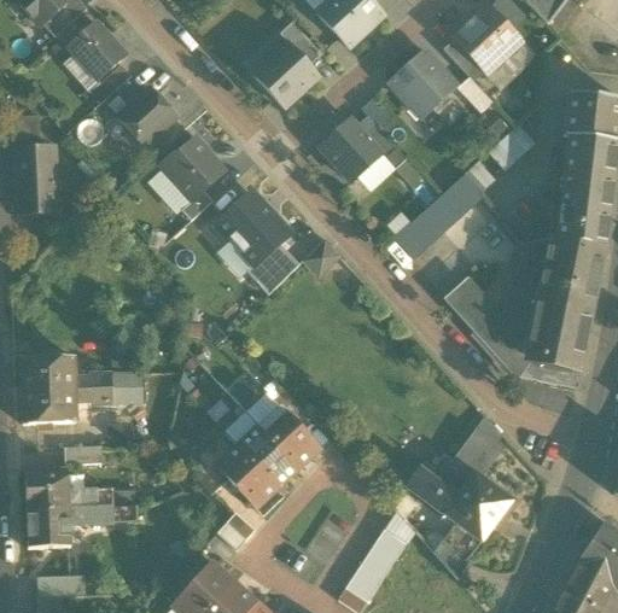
[(16,0),(40,27),(42,24),(69,0),(16,0)]
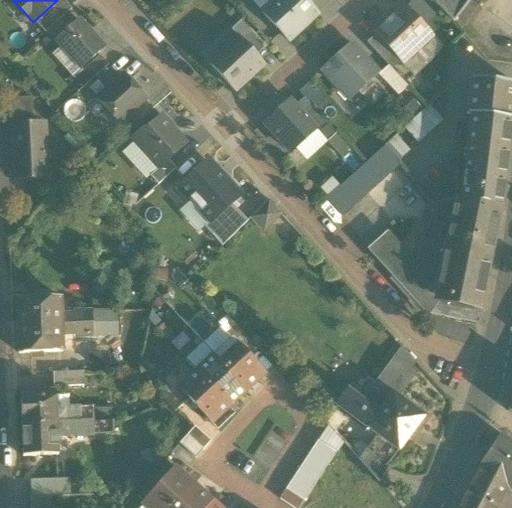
[(35,20),(44,30),(71,6),(65,0),(57,0),(35,20)]
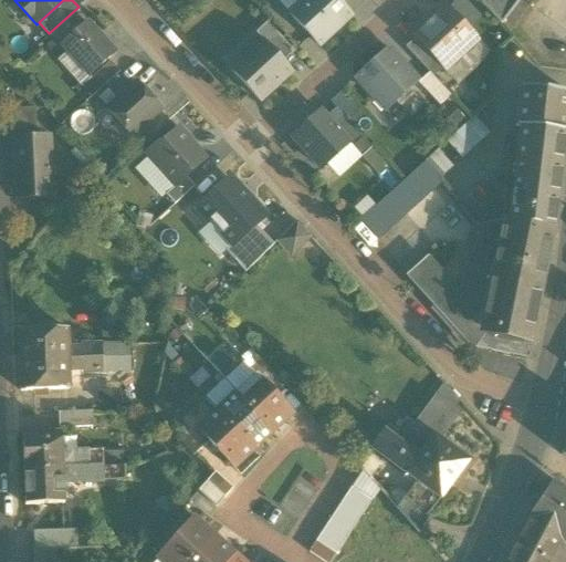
[(300,0),(289,11),(318,42),(350,13),(339,0),(300,0)]
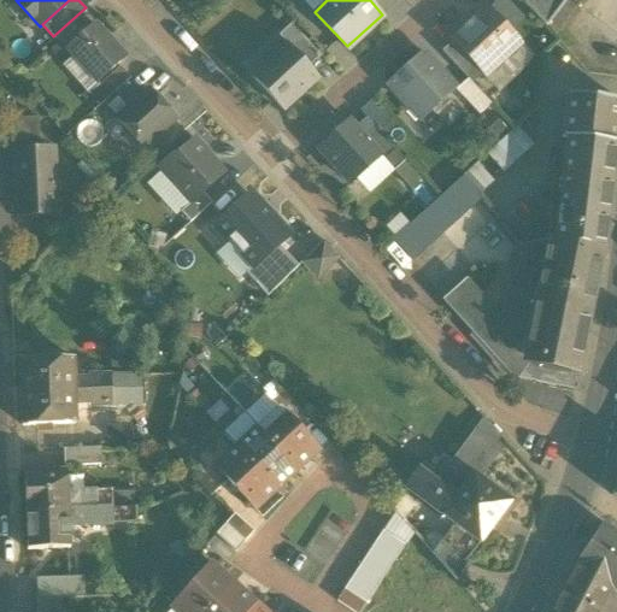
[(492,0),(487,5),(505,24),(517,13),(505,0),(492,0)]
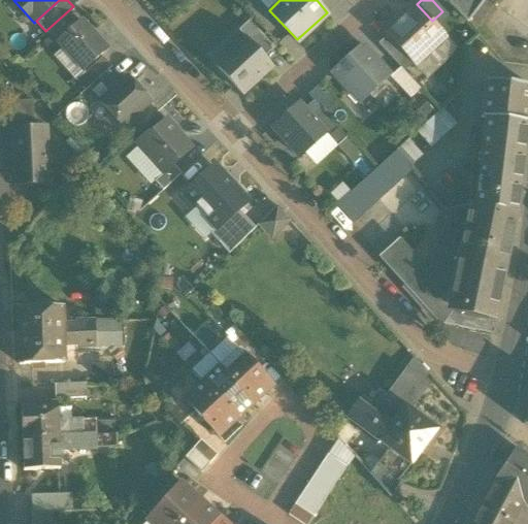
[(451,0),(462,12),(468,19),(483,0),(451,0)]
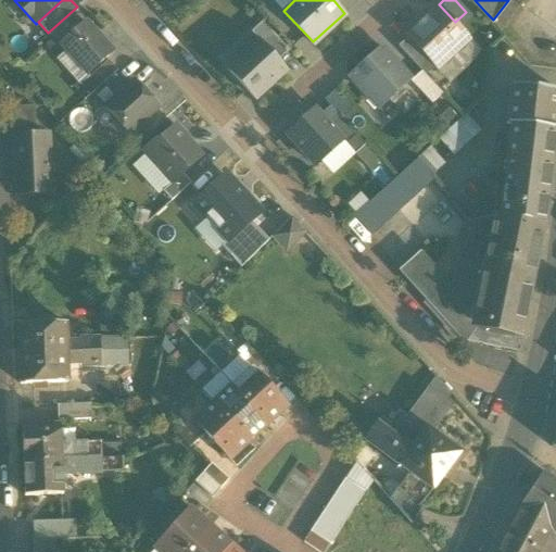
[(433,63),(436,65),(467,36),(455,22),(439,4),(406,34),(407,35),(433,63)]
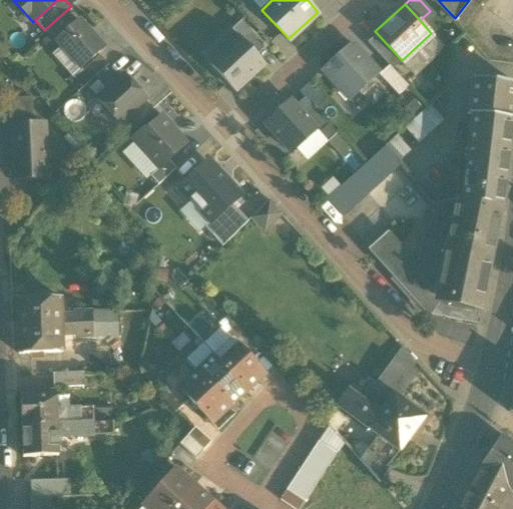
[(74,59),(80,66),(103,45),(78,17),(55,38),(60,44),(74,59)]
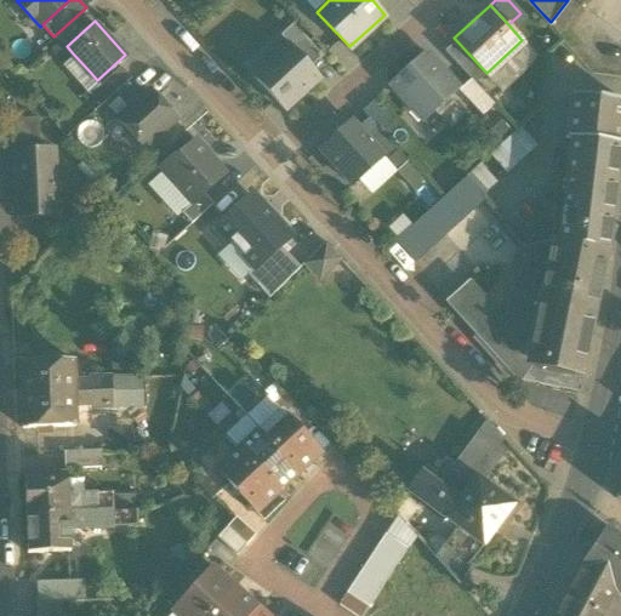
[(289,43),(309,66),(322,53),(292,22),(280,33),(289,43)]
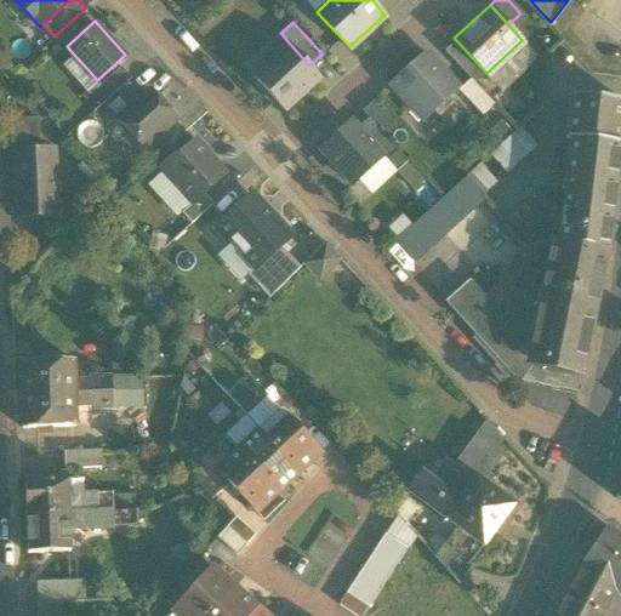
[(473,81),(484,70),(455,39),(444,49),(471,78),(473,81)]
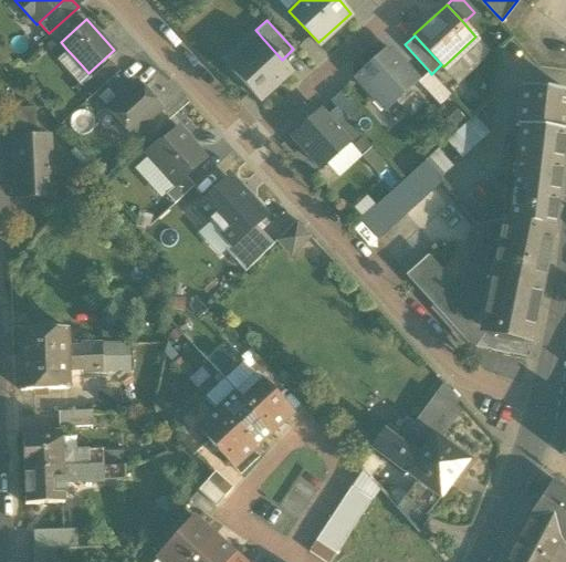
[(231,69),(259,97),(291,69),(282,60),(263,39),(231,69)]
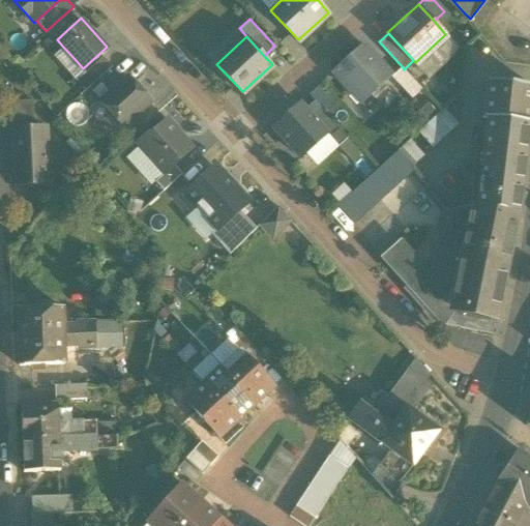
[(360,100),(370,92),(381,82),(391,74),(363,42),(333,70),(360,100)]
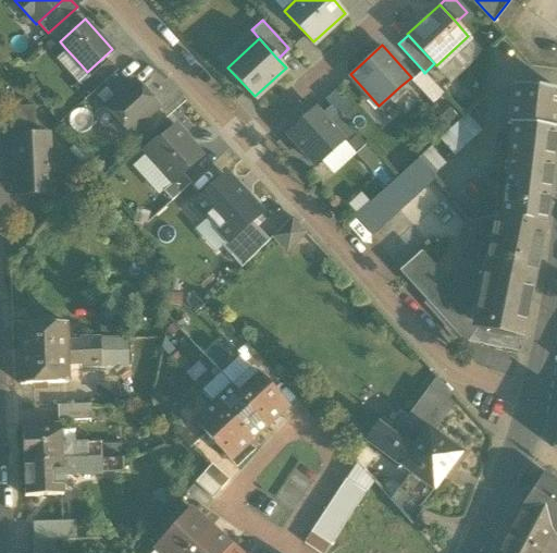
[(81,64),(65,48),(57,56),(72,72),(81,64)]
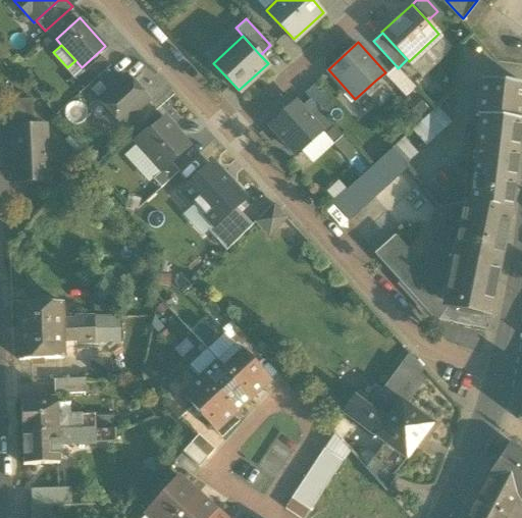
[(75,76),(85,87),(109,63),(101,54),(75,76)]
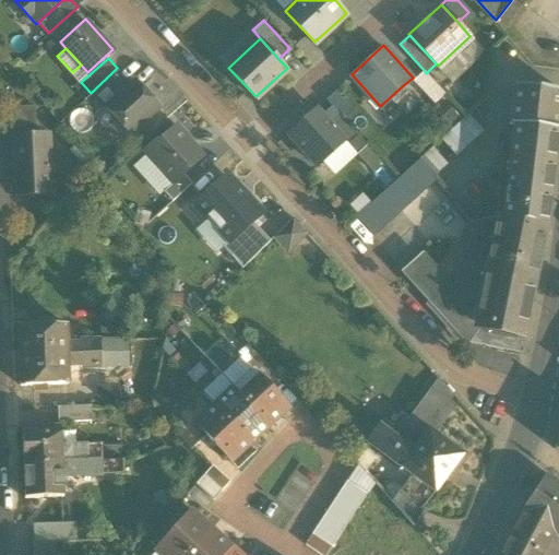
[(426,73),(424,70),(413,79),(433,102),(444,92),(426,73)]
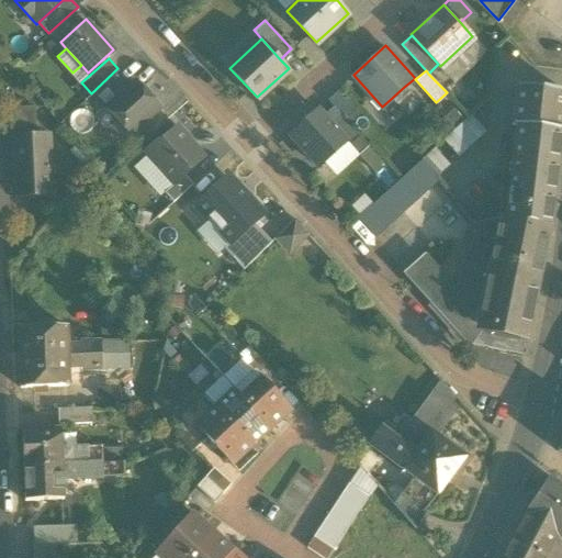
[(123,124),(130,132),(158,105),(135,79),(107,105),(113,113),(112,120),(117,124),(123,124)]
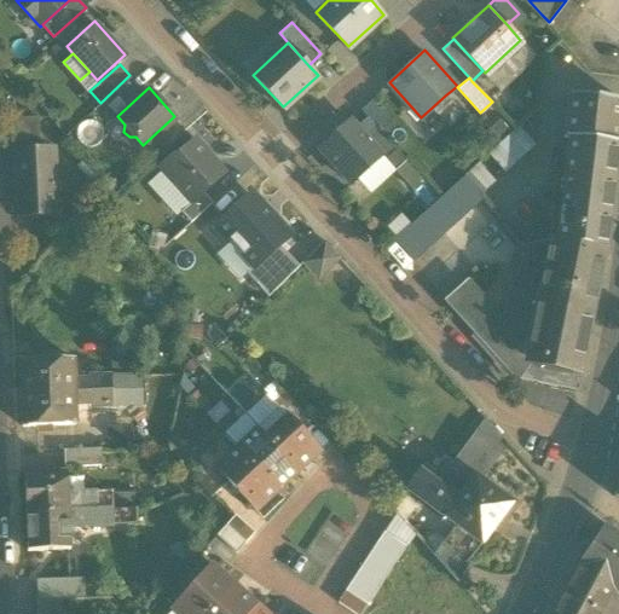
[(568,137),(568,143),(602,146),(609,145),(609,140),(617,142),(618,119),(618,97),(568,91),(563,135),(568,137)]
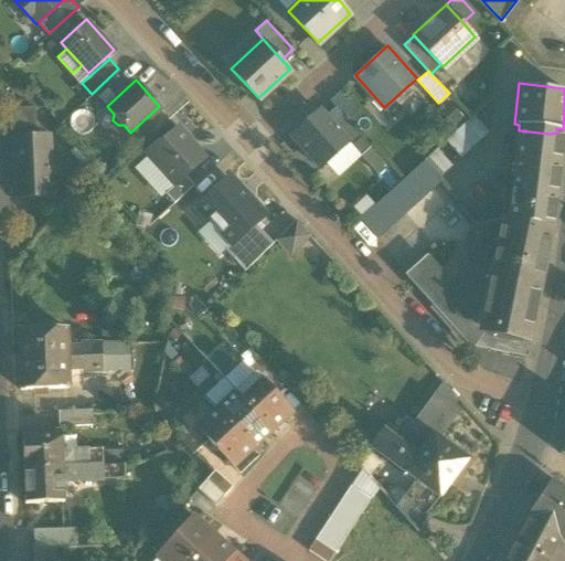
[(409,92),(406,87),(394,98),(398,102),(409,92)]
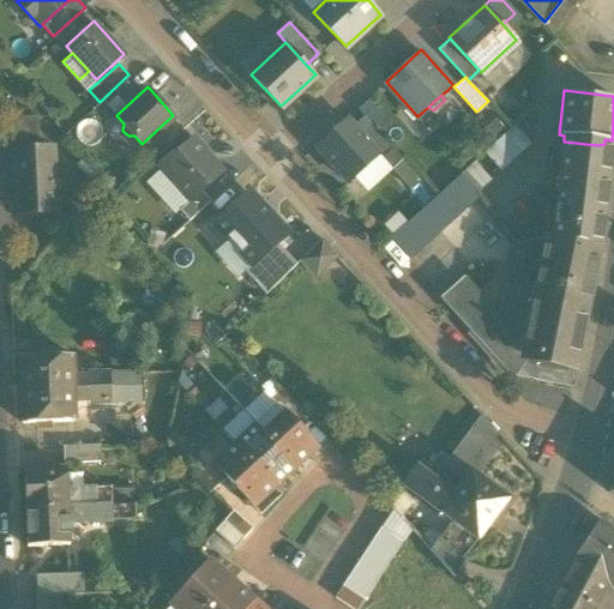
[(11,116),(13,148),(40,145),(37,114),(11,116)]
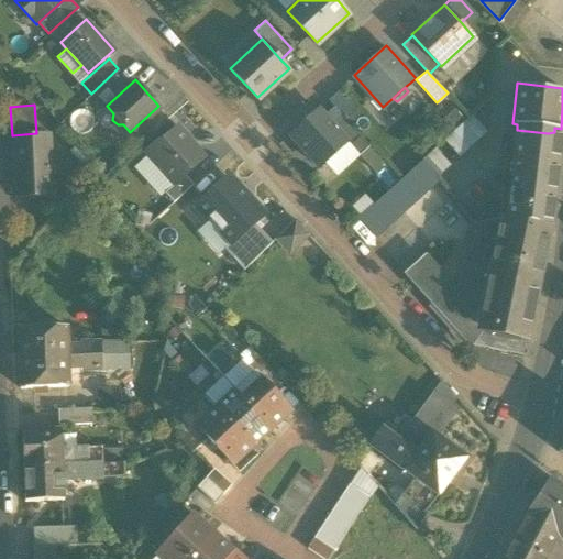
[(289,133),(319,166),(348,141),(332,123),(318,107),(289,133)]
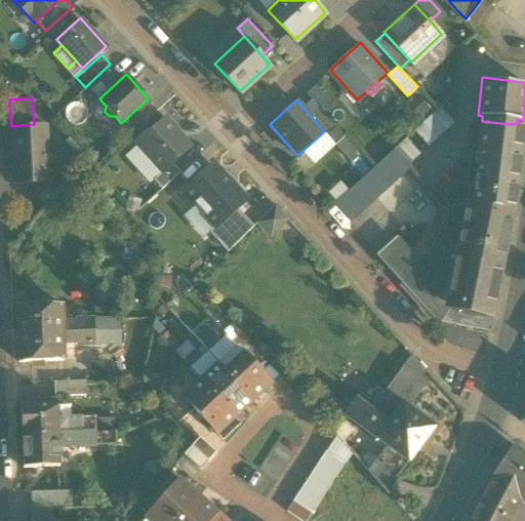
[(431,113),(445,128),(453,121),(439,106),(431,113)]
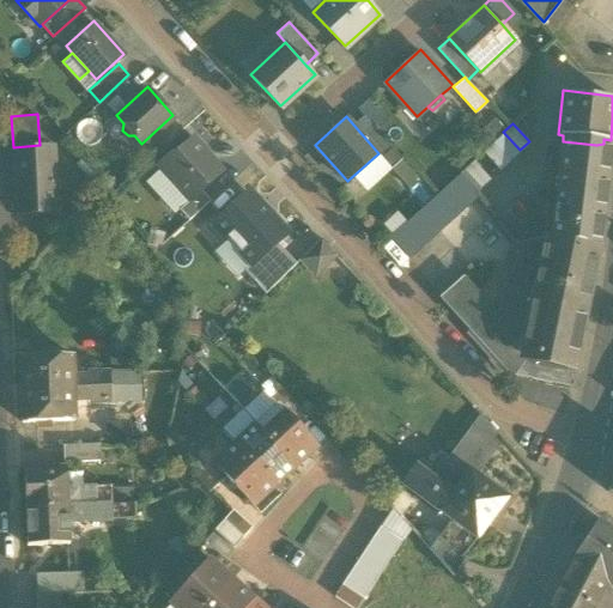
[(378,152),(392,166),(401,157),(372,125),(362,134),(378,153),(378,152)]
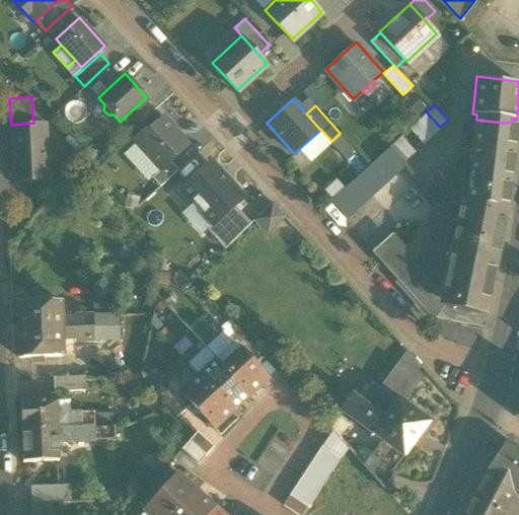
[(136,141),(160,167),(169,159),(188,143),(163,116),(136,141)]
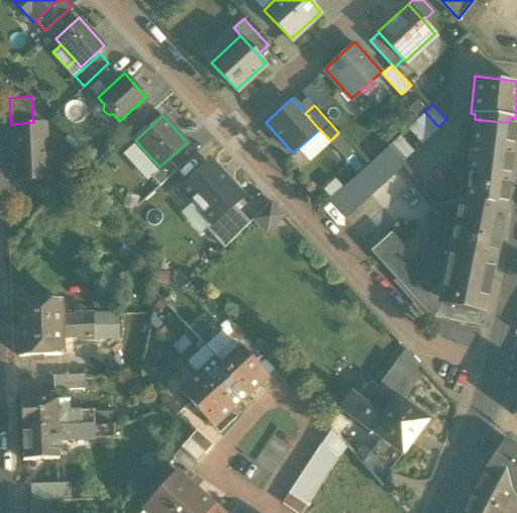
[(512,147),(515,118),(509,117),(509,121),(503,122),(475,119),(472,142),(512,147)]
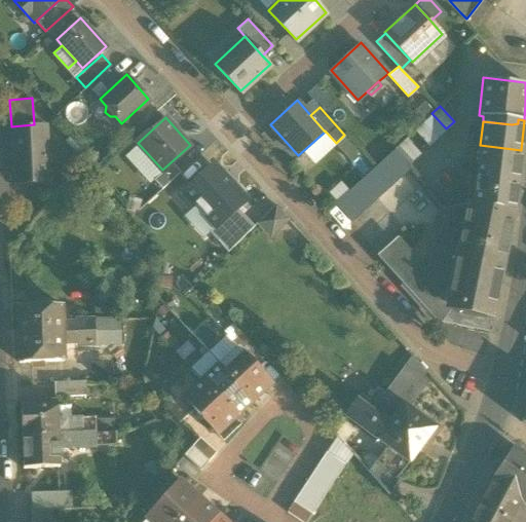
[(415,129),(428,144),(437,137),(423,121),(415,129)]
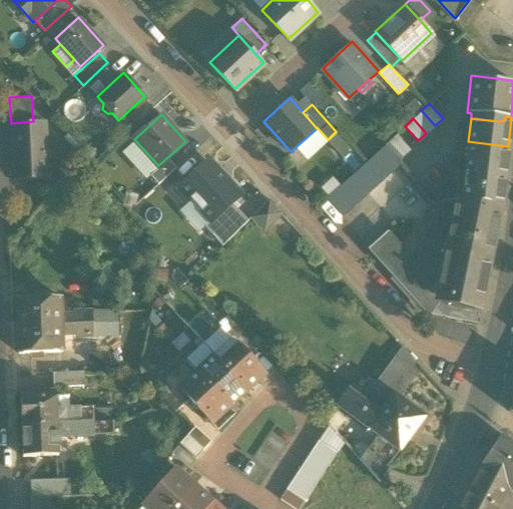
[(44,121),(33,121),(11,123),(13,176),(47,175),(44,121)]
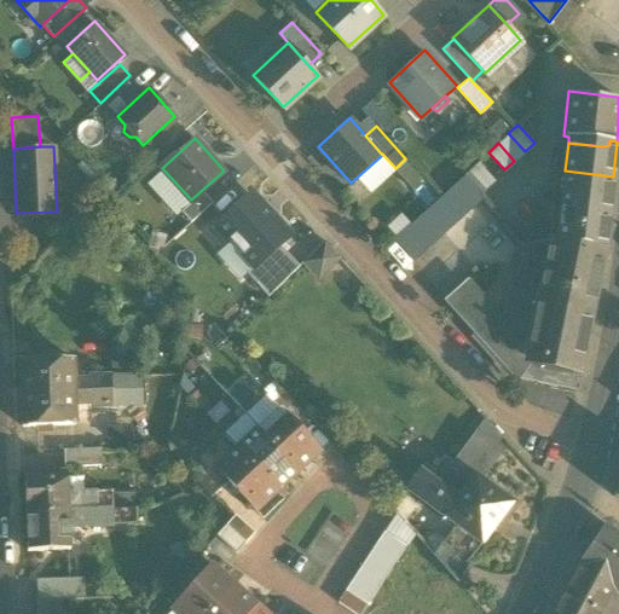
[(468,171),(485,189),(495,179),(478,161),(468,171)]
